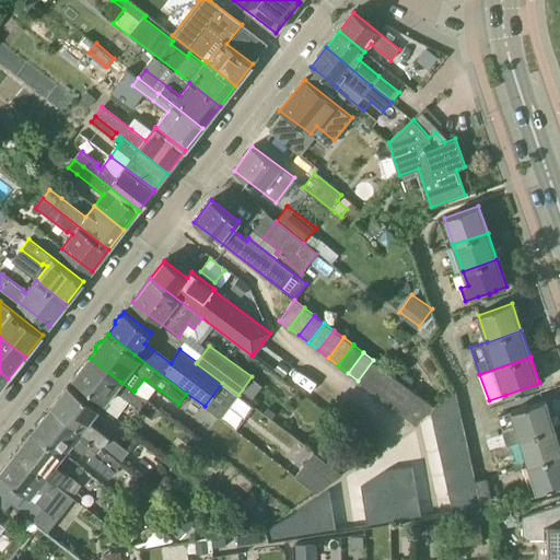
[(103,407),(117,418),(129,401),(153,420),(161,410),(135,391),(133,392),(120,382),(90,358),(73,378),(105,403),(103,407)]
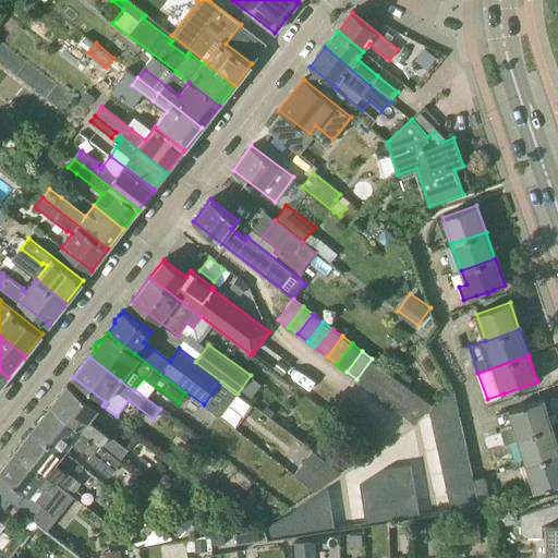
[(366,387),(381,366),(372,359),(356,379),(366,387)]
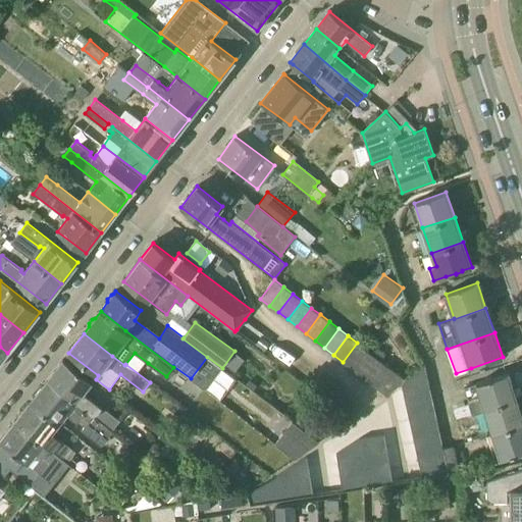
[(352,369),(366,350),(357,343),(343,362),(352,369)]
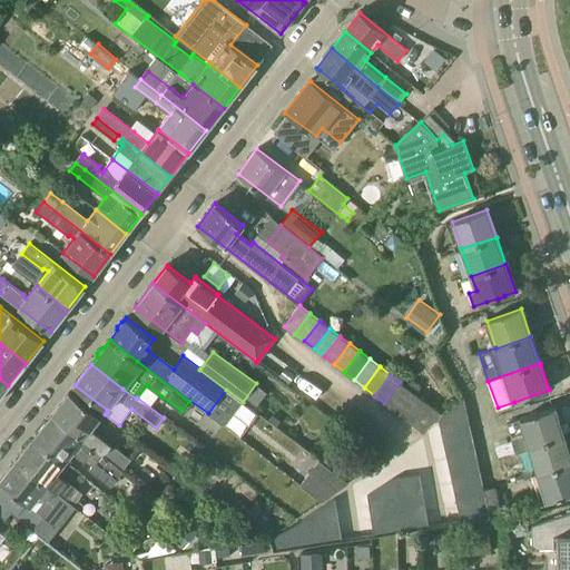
[(394,411),(410,390),(400,382),(384,403),(394,411)]
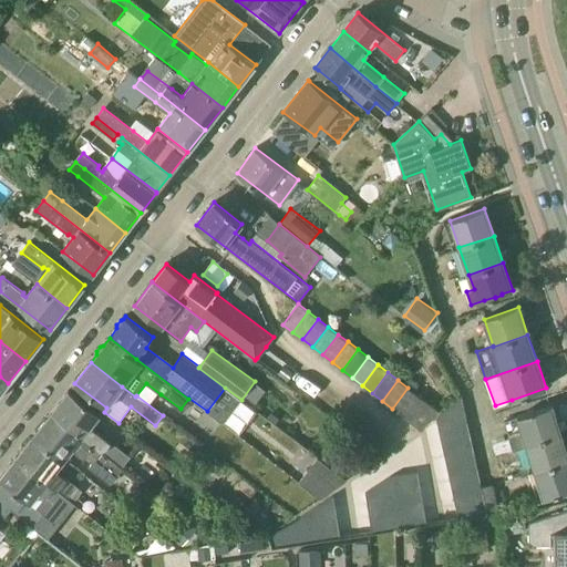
[(418,395),(408,388),(392,409),(401,416),(418,395)]
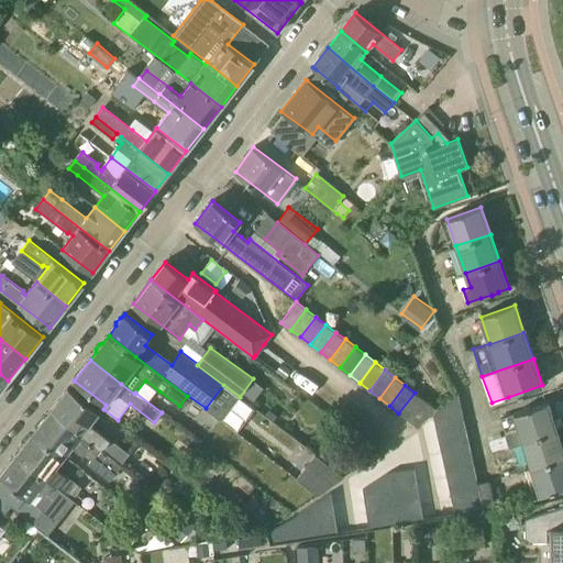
[(90,422),(99,411),(68,387),(52,408),(101,449),(101,450),(102,449),(110,439),(90,422)]
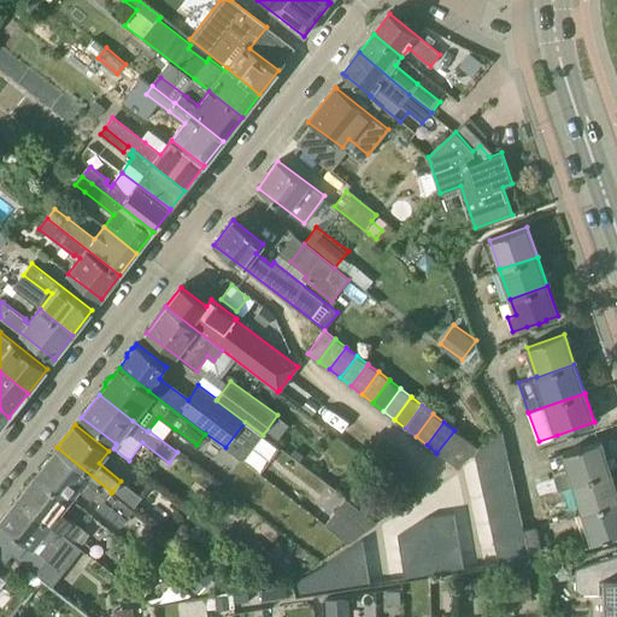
[(465,439),(454,430),(436,453),(448,462),(465,439)]
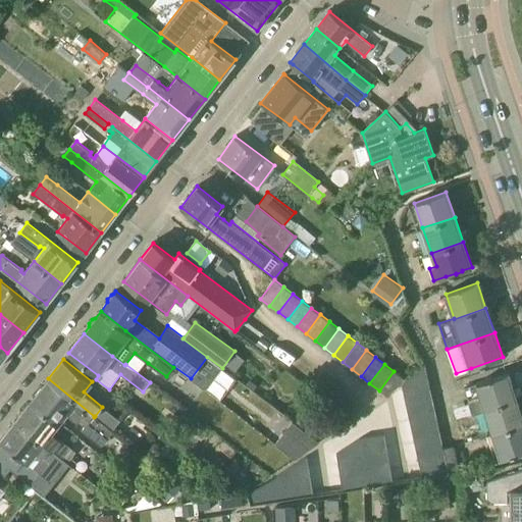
[(406,380),(402,384),(407,408),(431,403),(423,366),(405,379),(406,380)]
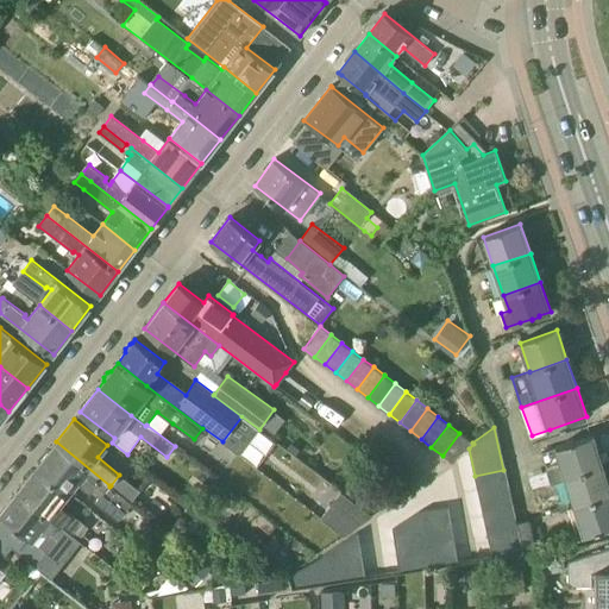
[(469,449),(473,444),(472,443),(459,433),(443,456),(453,463),(469,449)]
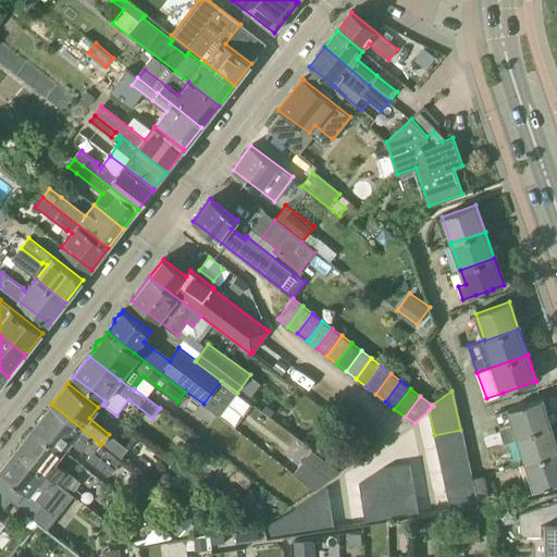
[(504,440),(517,436),(552,425),(543,398),(508,409),(496,413),(504,440)]
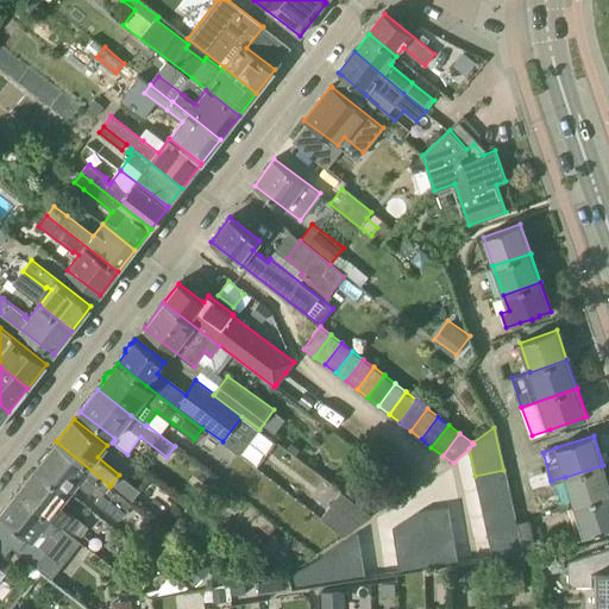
[(131,501),(111,485),(110,487),(110,485),(56,441),(36,468),(69,494),(79,482),(90,491),(90,490),(99,497),(95,501),(118,519),(131,501)]
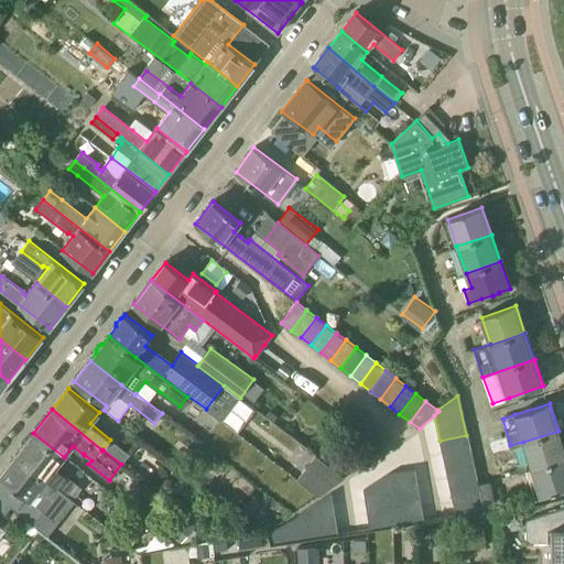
[(532,468),(563,458),(563,448),(559,431),(523,442),(532,468)]
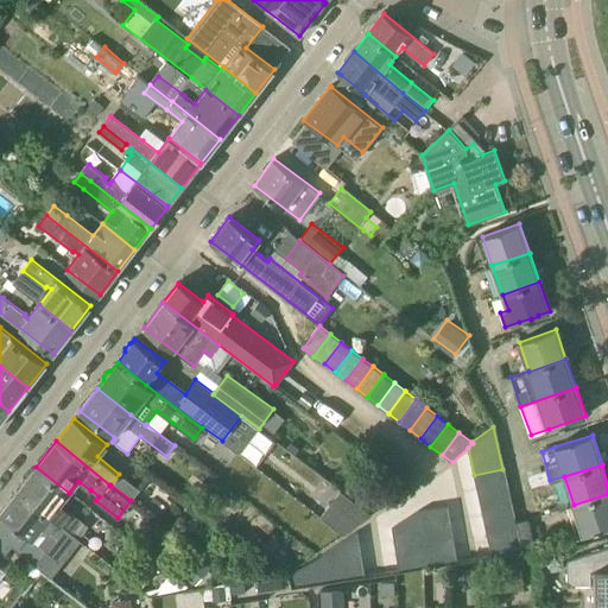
[(59,504),(69,493),(36,467),(17,491),(67,529),(65,530),(71,533),(71,534),(78,540),(88,527),(81,521),(82,521),(59,504)]
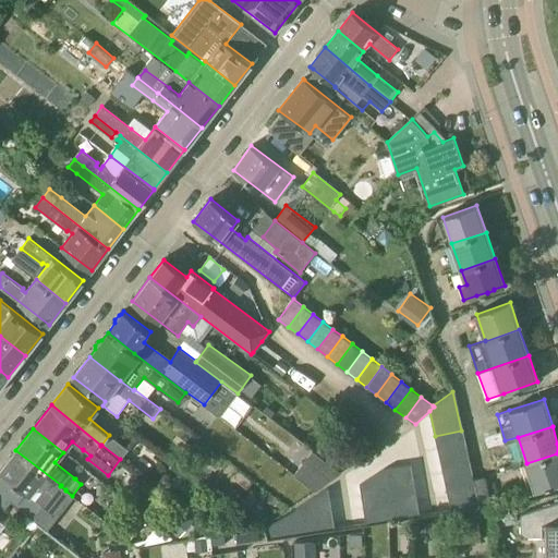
[(461,431),(435,436),(446,486),(472,481),(461,431)]
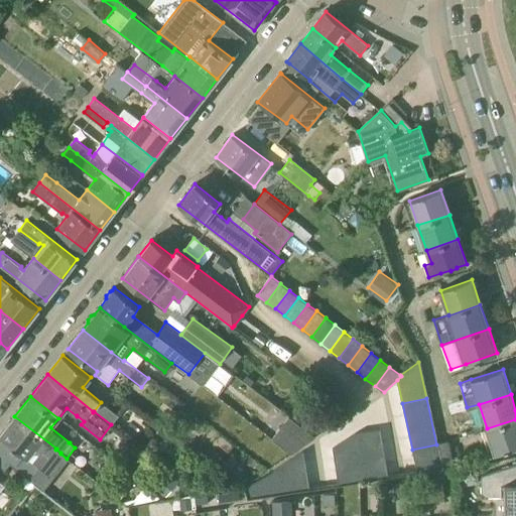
[(10,465),(31,482),(48,460),(58,468),(67,459),(60,454),(60,453),(55,449),(56,448),(14,416),(0,433),(0,467),(4,471),(10,465)]
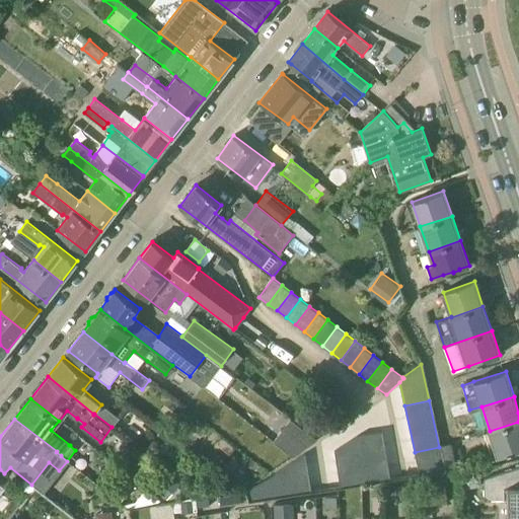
[(518,422),(490,431),(498,456),(518,449),(518,422)]
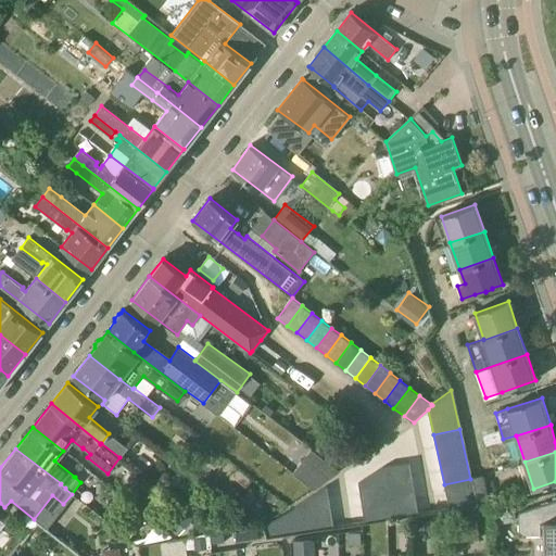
[(326,479),(319,474),(304,463),(297,472),(316,488),(326,479)]
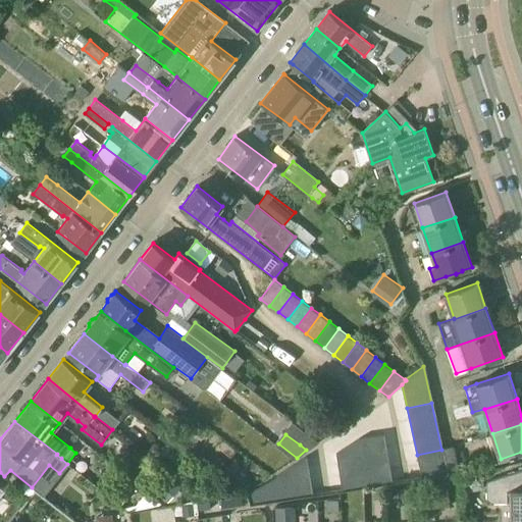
[(360,438),(336,454),(336,455),(338,467),(364,463),(388,459),(384,434),(360,438)]
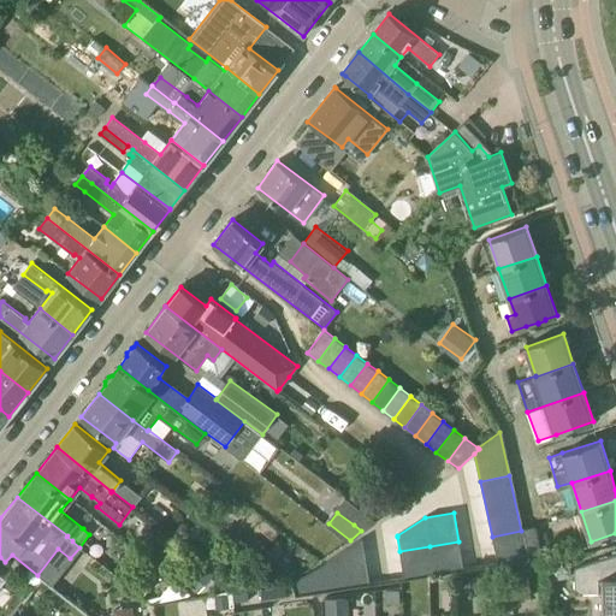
[(528,556),(542,552),(535,526),(522,529),(528,556)]
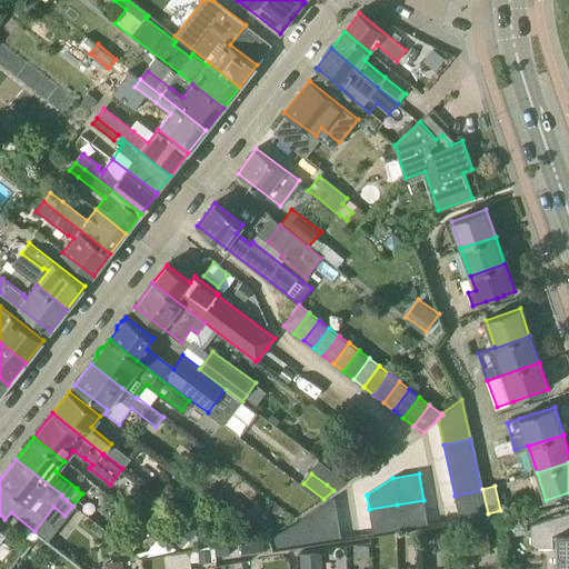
[(481,490),(455,496),(457,508),(485,502),(481,490)]
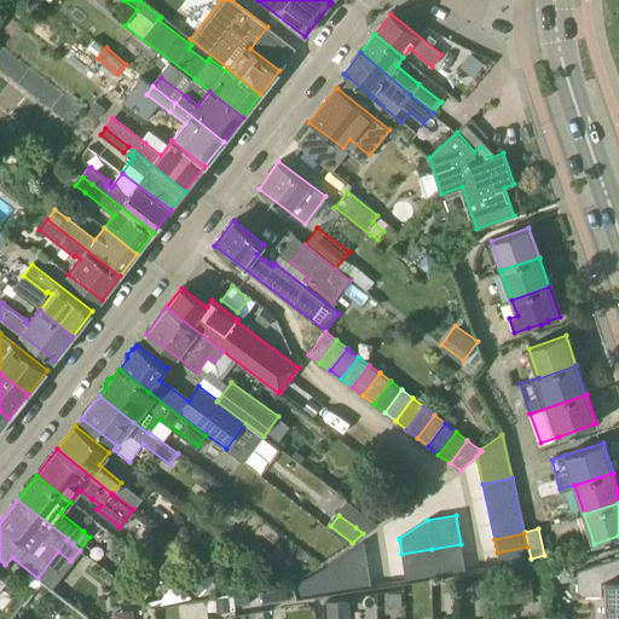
[(324,568),(293,586),(295,600),(371,588),(364,541),(364,542),(324,568)]
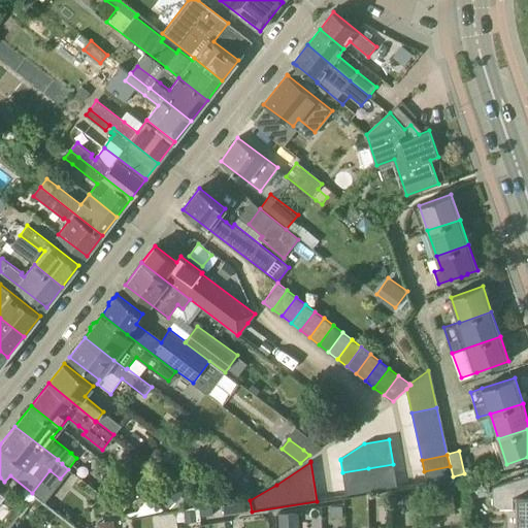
[(393,464),(368,468),(369,480),(371,493),(392,490),(397,489),(393,464)]
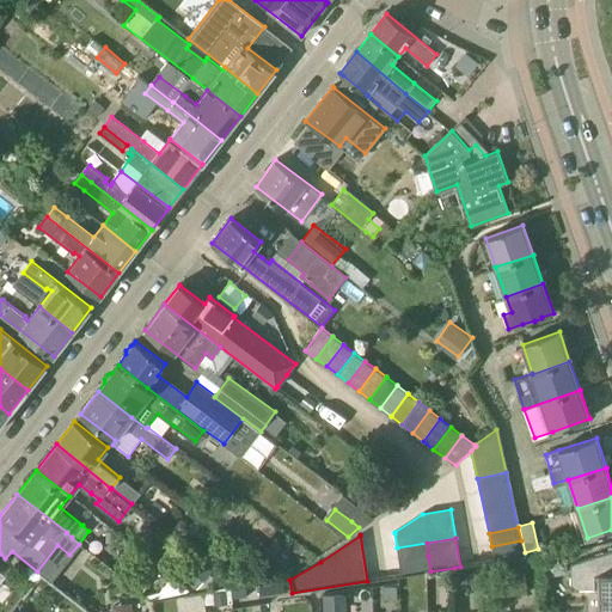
[(521,540),(491,546),(495,562),(524,556),(521,540)]
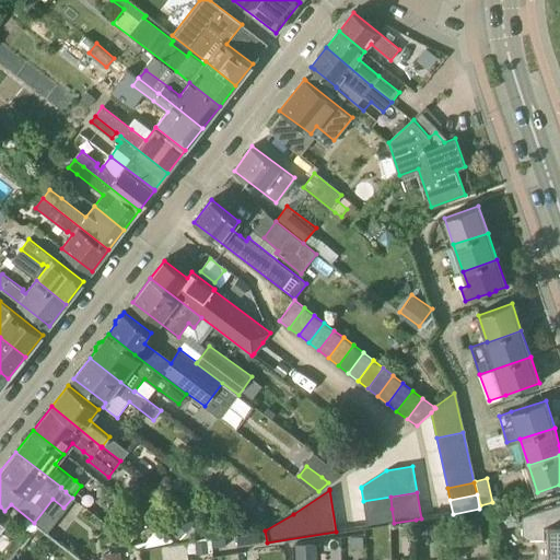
[(391,497),(363,501),(365,513),(392,509),(391,497)]
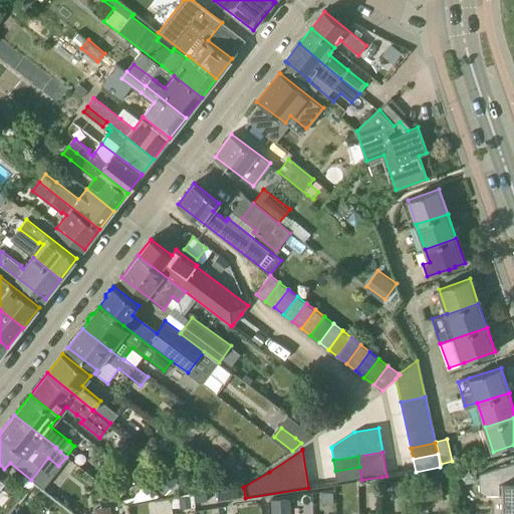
[(513,513),(513,463),(480,474),(480,495),(503,495),(502,513),(513,513)]
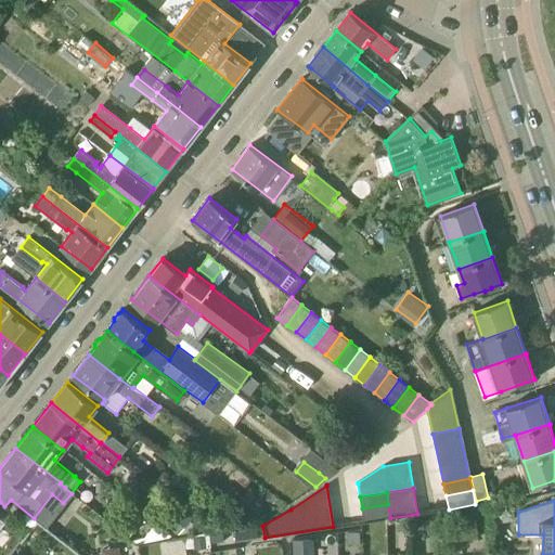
[(388,504),(362,508),(362,512),(364,523),(390,518),(388,504)]
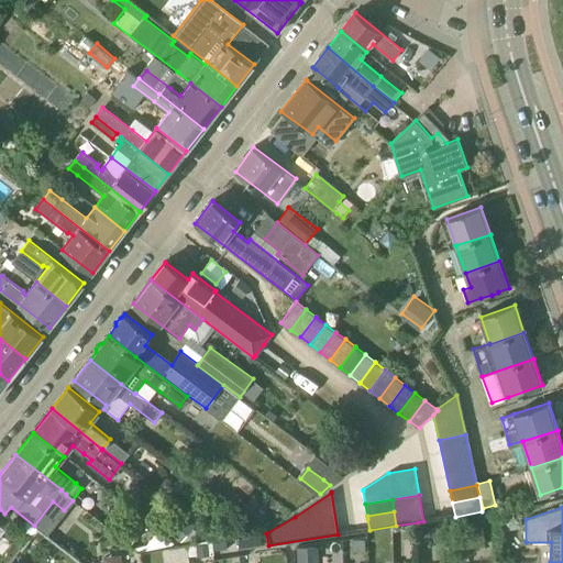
[(192,529),(194,527),(180,516),(166,532),(180,543),(192,529)]
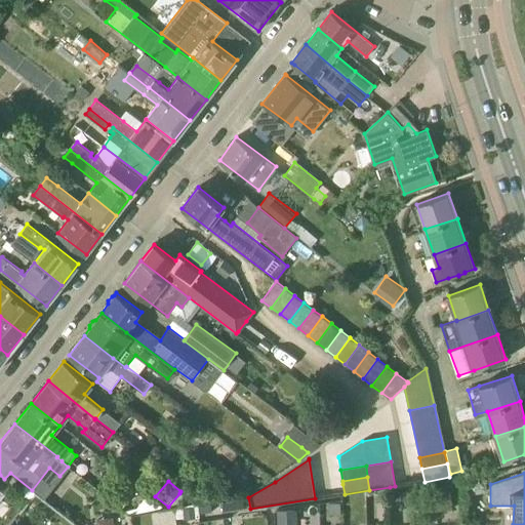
[(436,486),(438,510),(452,510),(451,486),(436,486)]
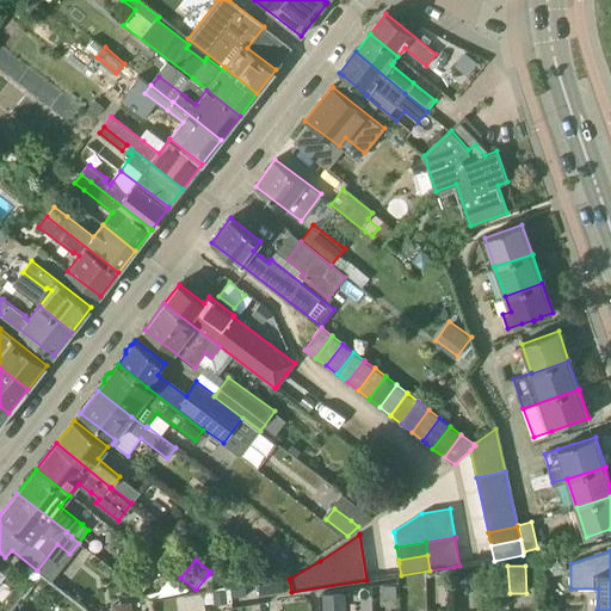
[(171,578),(159,592),(162,598),(190,593),(171,578)]
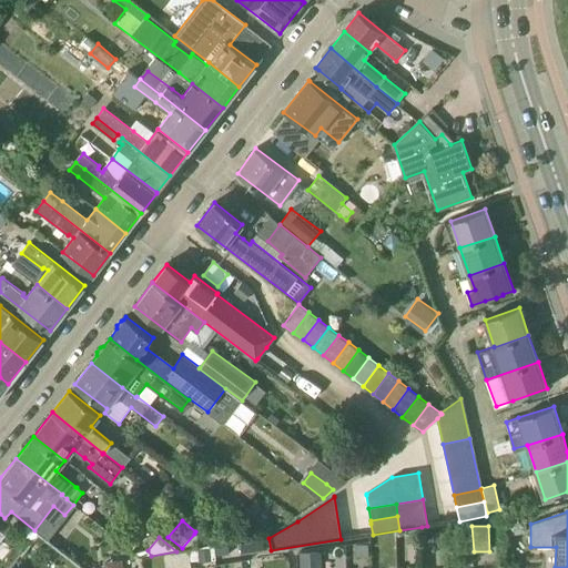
[(209,545),(196,547),(199,560),(199,563),(211,561),(209,545)]
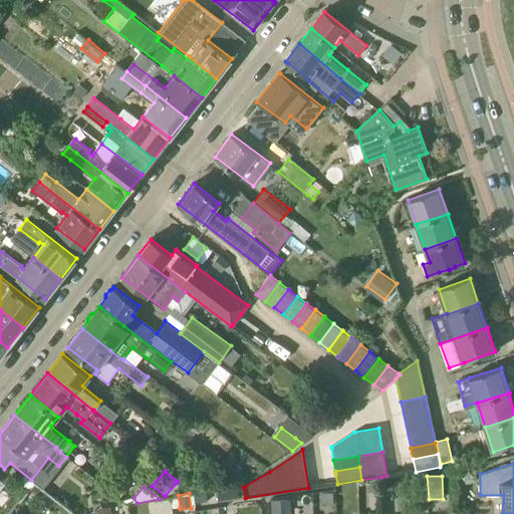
[(178,495),(171,497),(173,508),(180,507),(178,495)]
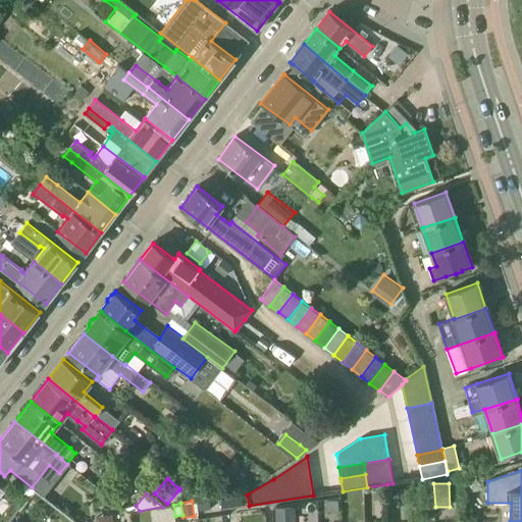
[(295,521),(295,508),(275,509),(275,521),(295,521)]
